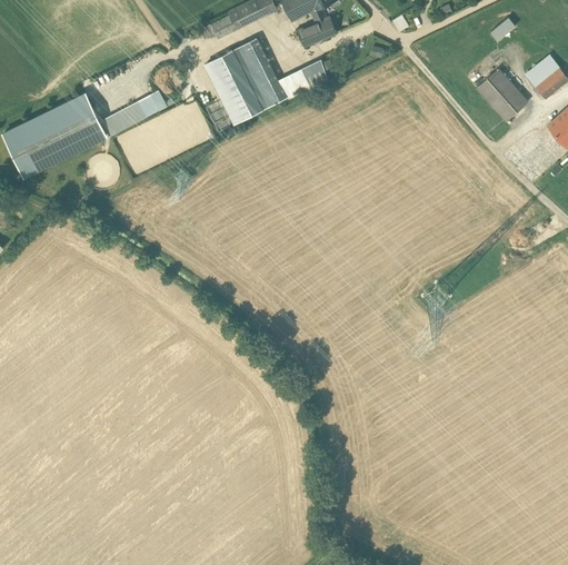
[(275,0),(251,0),(227,12),(228,15),(236,29),(279,8),(275,0)]
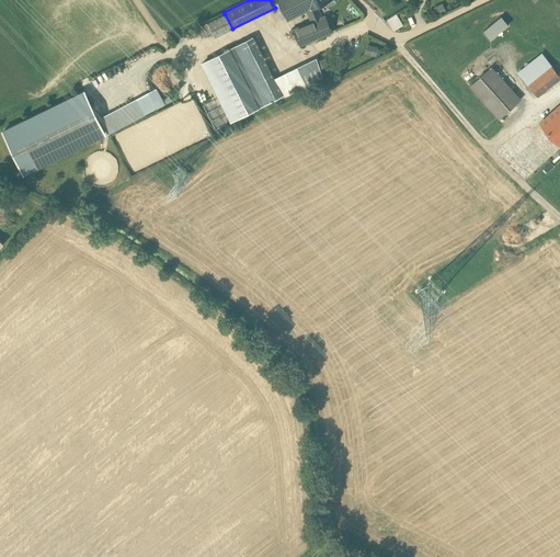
[(313,9),(309,0),(278,0),(288,21),(304,13),(313,9)]
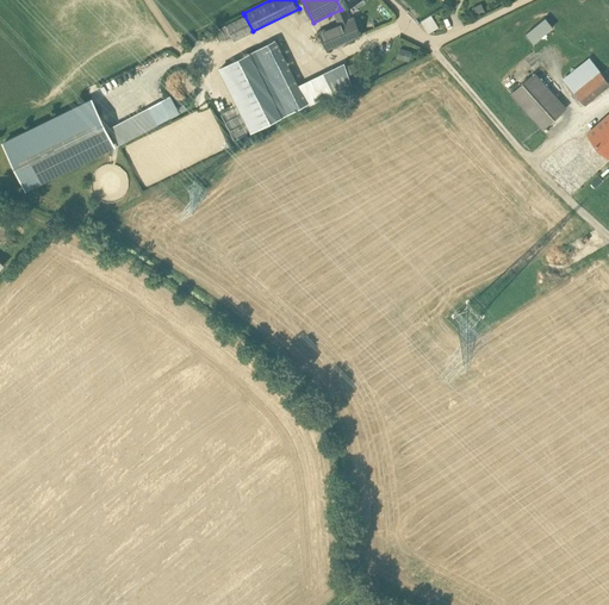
[(345,8),(362,1),(362,0),(336,0),(341,10),(345,8)]
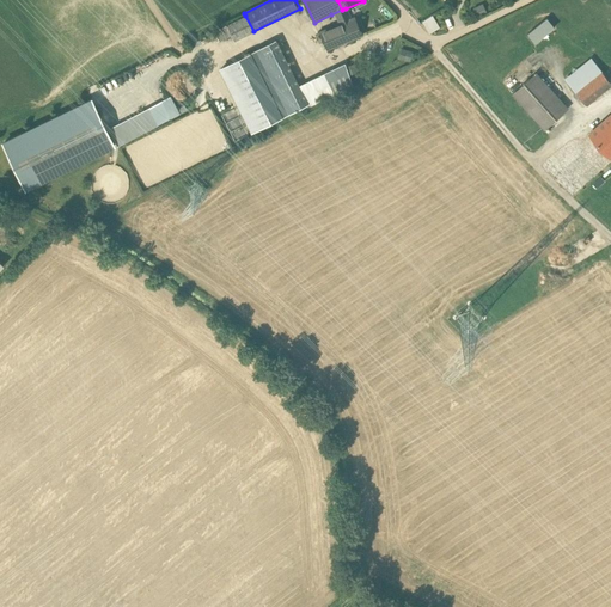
[(350,20),(346,8),(342,10),(331,14),(336,26),(350,20)]
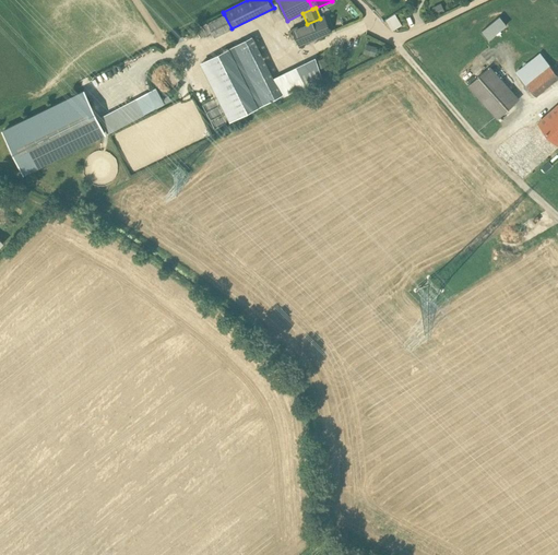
[(232,28),(224,14),(209,21),(215,37),(232,30),(232,28)]
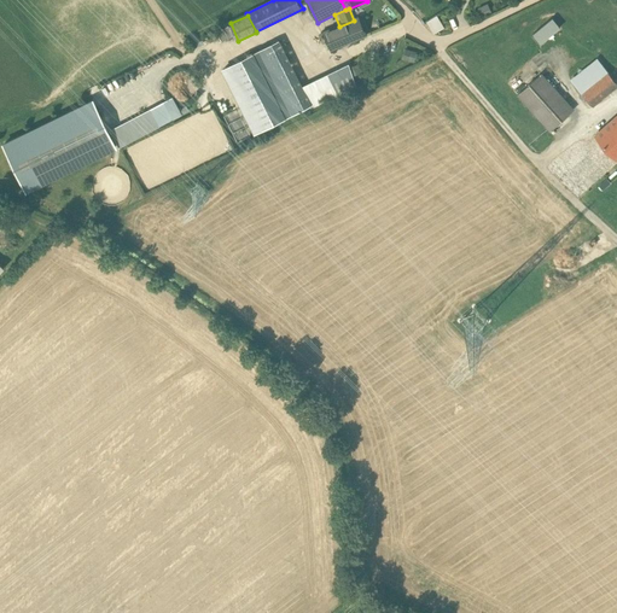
[(339,27),(321,34),(329,51),(368,35),(361,18),(354,21),(339,27)]
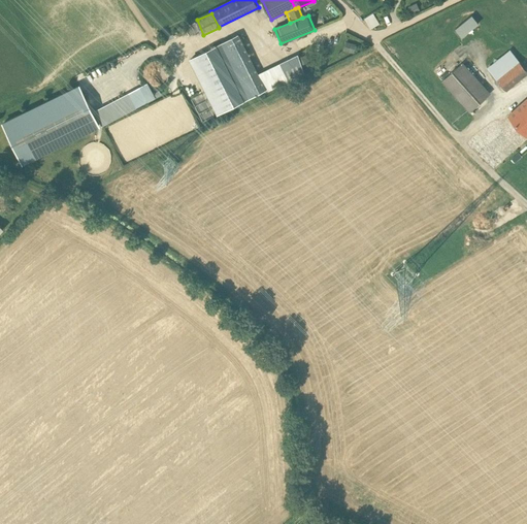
[(372,15),(363,21),(368,32),(379,27),(372,15)]
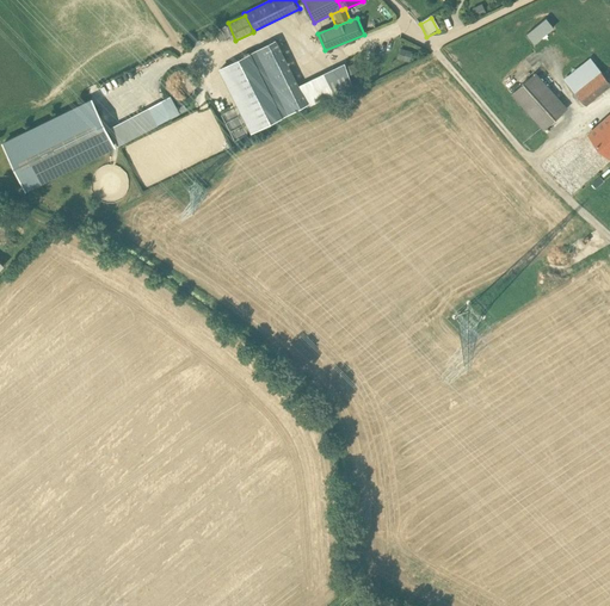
[(531,48),(552,31),(543,22),(524,38),(531,48)]
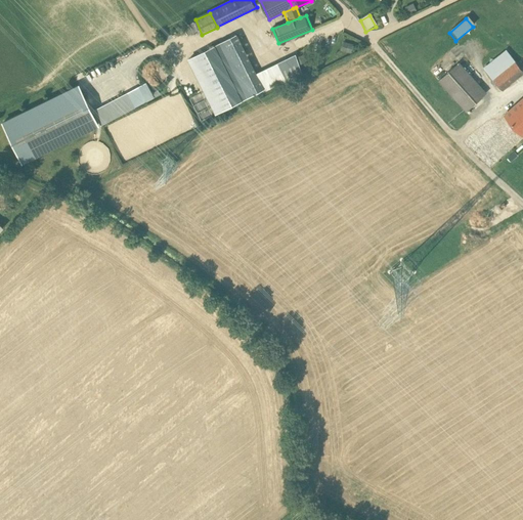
[(237,34),(197,52),(221,105),(260,88),(262,87),(255,72),(237,34)]
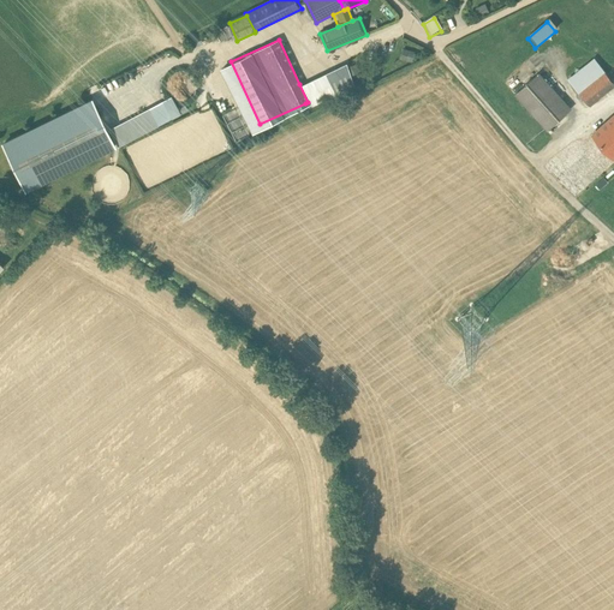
[(412,55),(416,49),(406,46),(404,52),(412,55)]
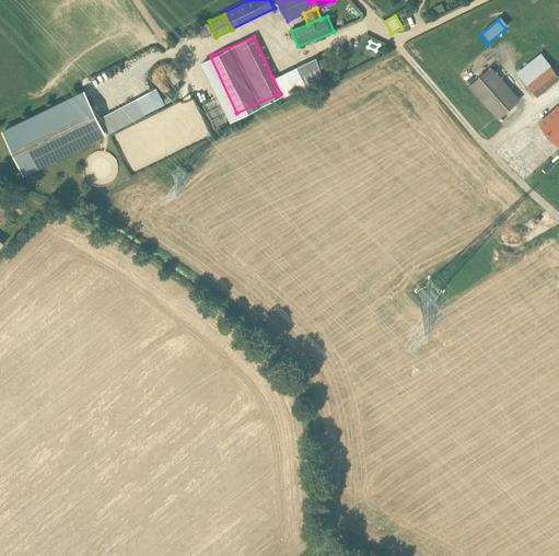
[(365,48),(363,57),(374,60),(376,51),(365,48)]
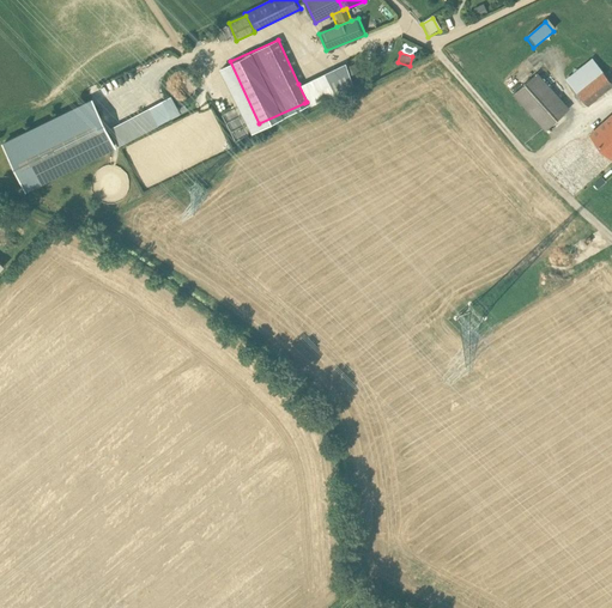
[(567,85),(587,109),(611,86),(593,64),(567,85)]
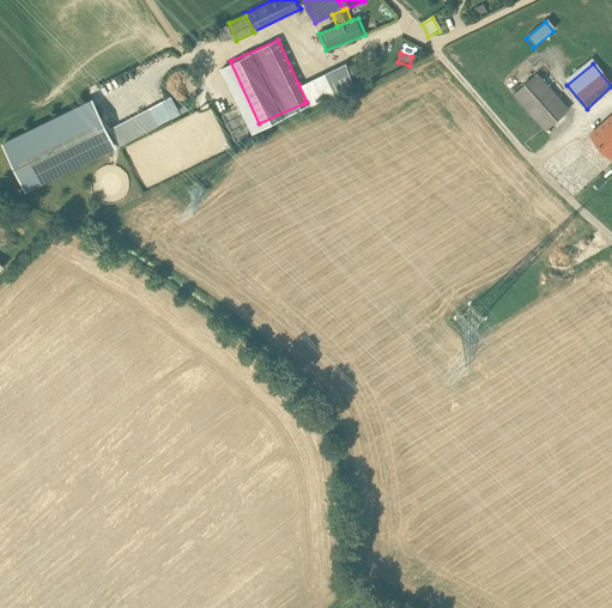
[(325,72),(298,84),(307,102),(304,103),(308,109),(337,95),(325,72)]
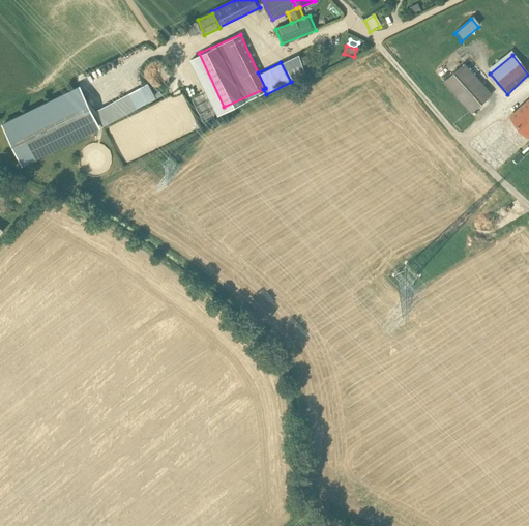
[(140,78),(141,83),(143,87),(146,90),(150,92),(154,93),(159,93),(165,90),(168,86),(170,80),(170,74),(167,68),(163,65),(156,63),(151,64),(146,65),(143,69),(141,74),(140,78)]
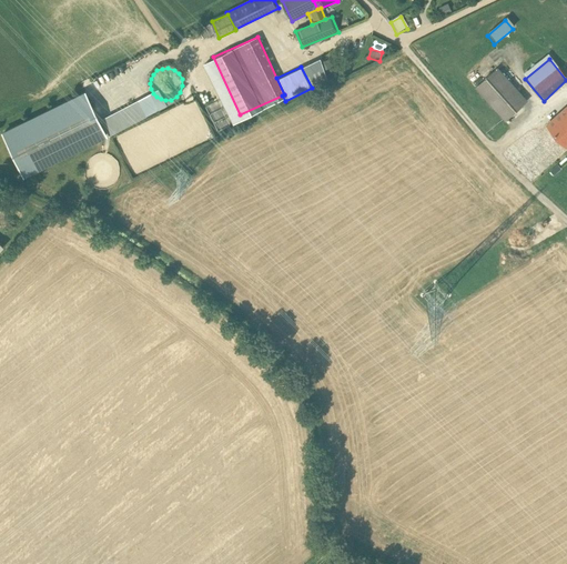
[(500,71),(477,91),(506,124),(528,104),(500,71)]
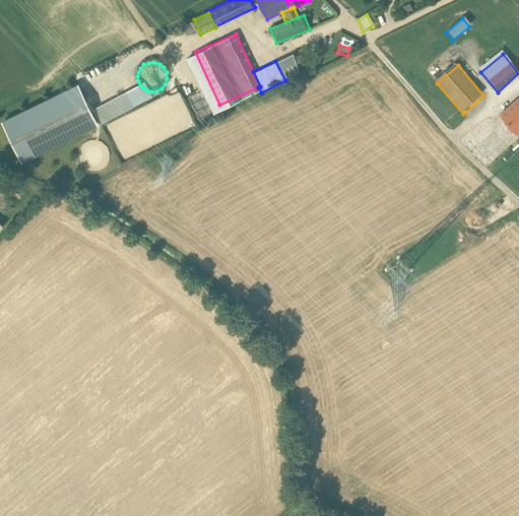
[(77,80),(2,117),(22,164),(99,127),(77,80)]
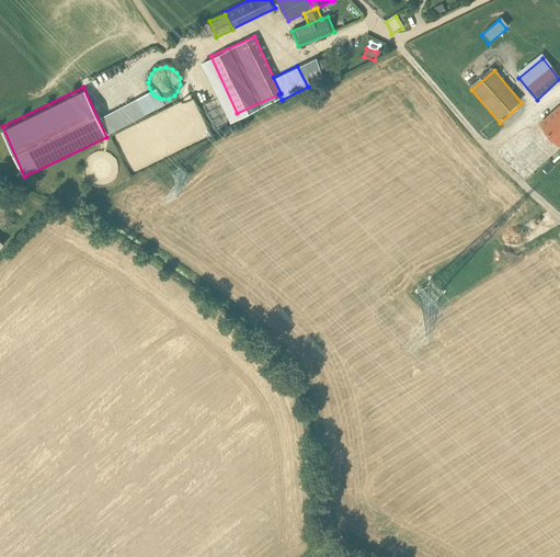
[(157,110),(148,92),(102,116),(111,133),(157,110)]
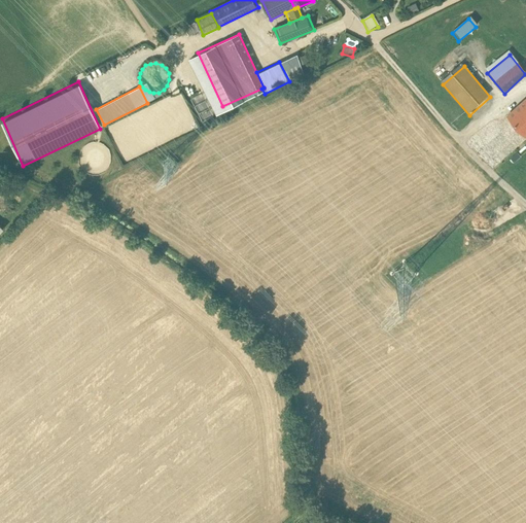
[(522,138),(525,134),(525,103),(506,120),(522,138)]
